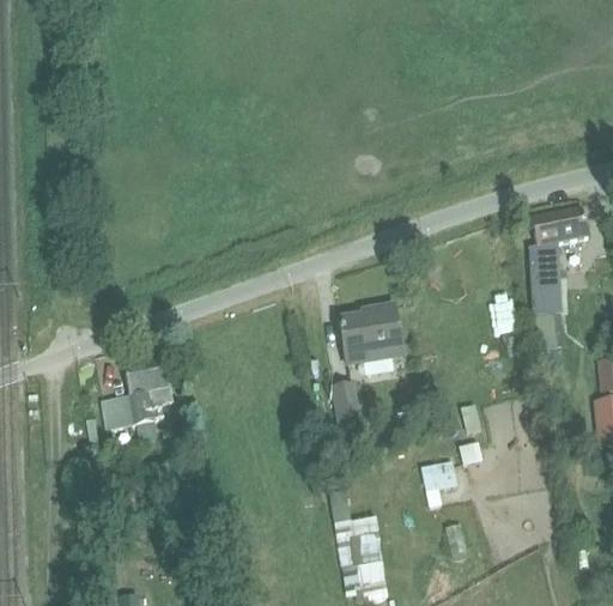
[(530,218),(535,241),(536,244),(553,241),(560,240),(587,235),(581,207),(530,218)]
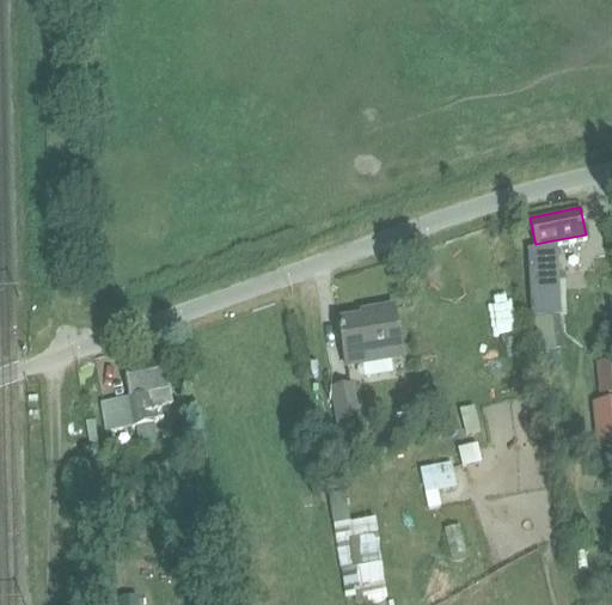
[(533,270),(543,347),(563,344),(554,268),(533,270)]
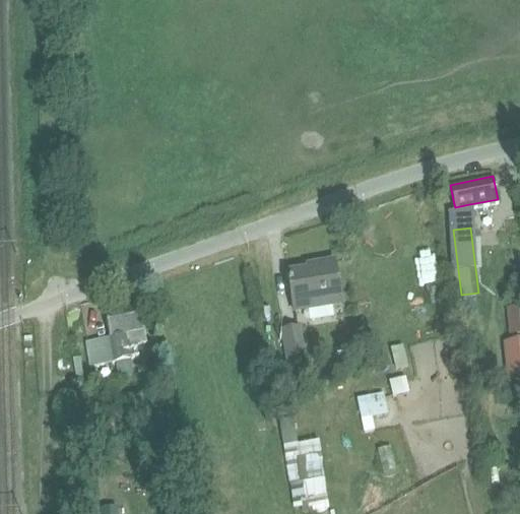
[(287,270),(294,308),(341,300),(334,259),(317,261),(318,265),(287,270)]
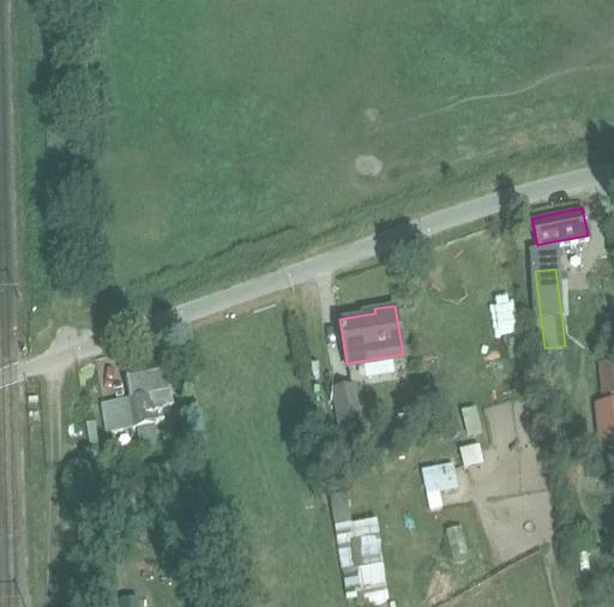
[(174,400),(170,379),(166,356),(122,364),(128,396),(102,401),(107,430),(156,421),(154,403),(174,400)]
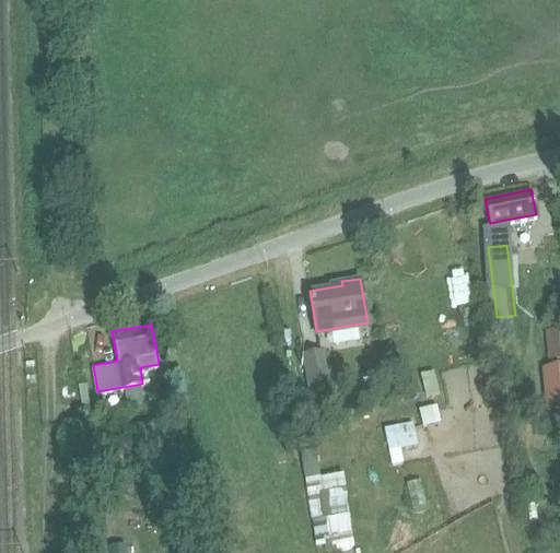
[(559,326),(546,328),(550,360),(559,359),(559,326)]
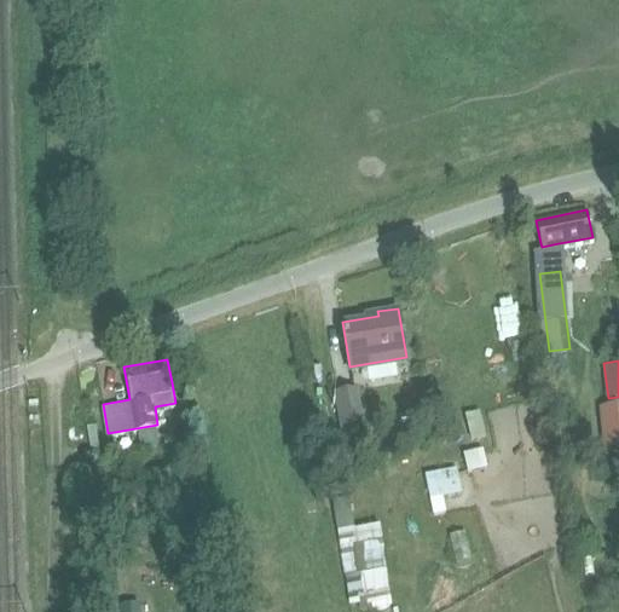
[(334,390),(341,433),(365,429),(357,385),(334,390)]
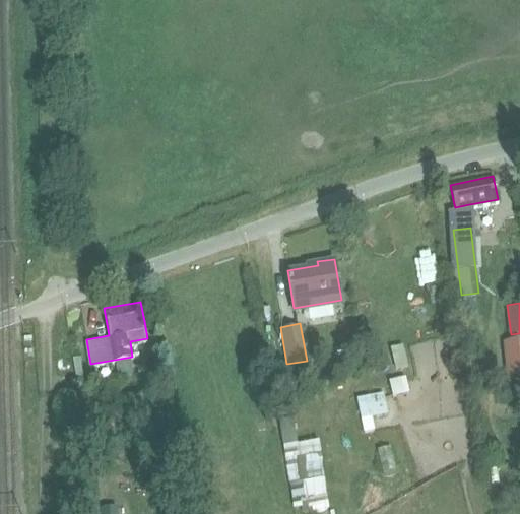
[(519,337),(505,339),(508,373),(519,371),(519,337)]
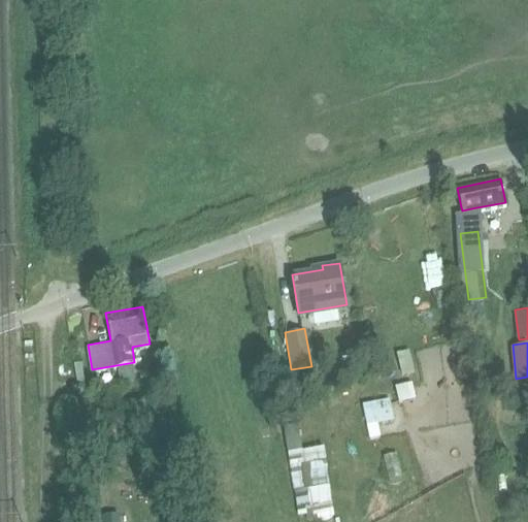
[(373,421),(394,418),(391,398),(370,401),(373,421)]
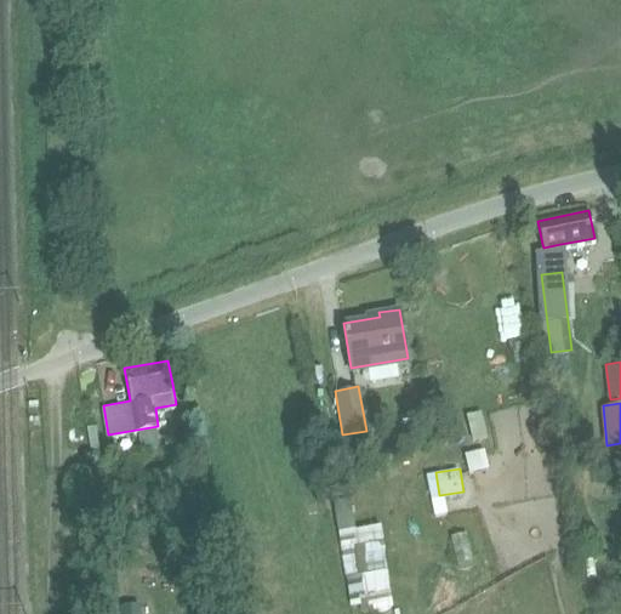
[(433,535),(380,536),(381,569),(433,568),(433,535)]
